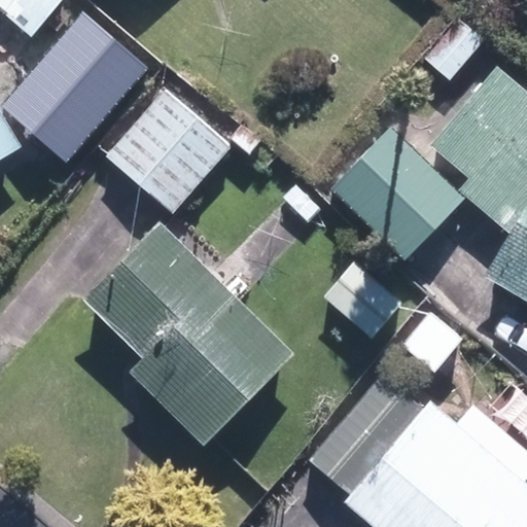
[(0,0),(0,10),(33,39),(65,0),(0,0)]
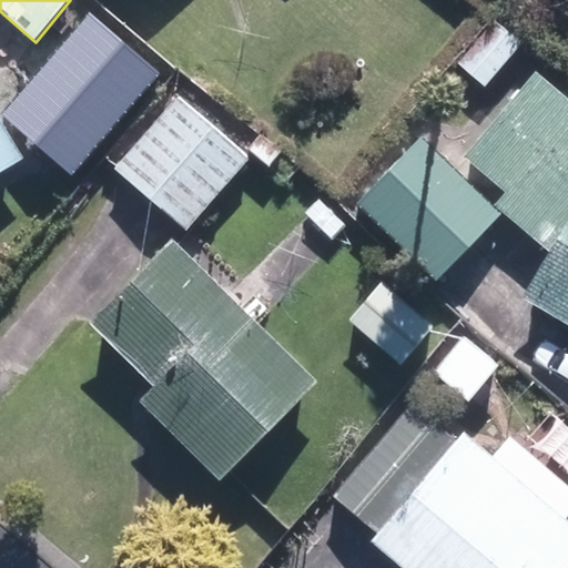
[(89,14),(3,115),(72,173),(158,72),(89,14)]
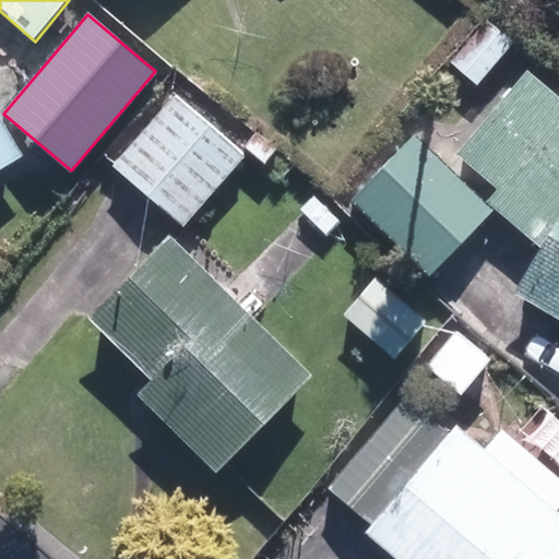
[(451,63),(478,86),(518,38),(489,15),(451,63)]
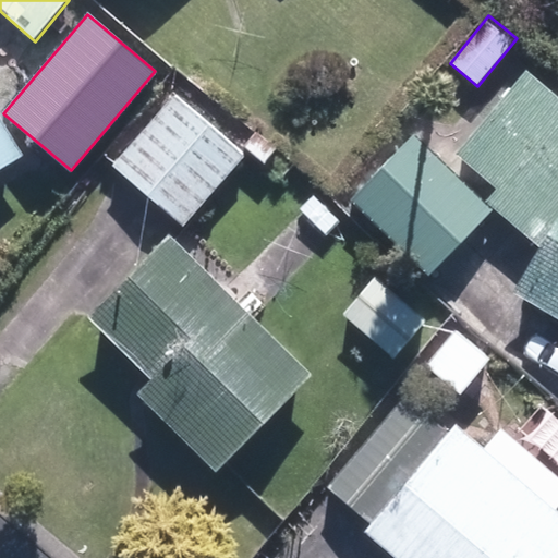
[(557,92),(526,67),(458,148),(497,183),(487,196),(542,242),(514,289),(557,314),(557,92)]
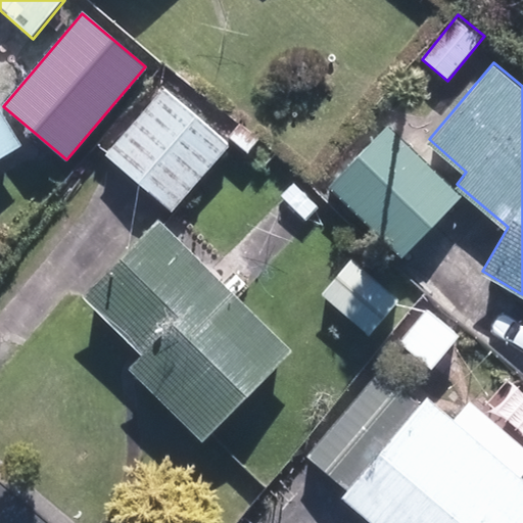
[(104,158),(171,215),(228,148),(161,91),(104,158)]
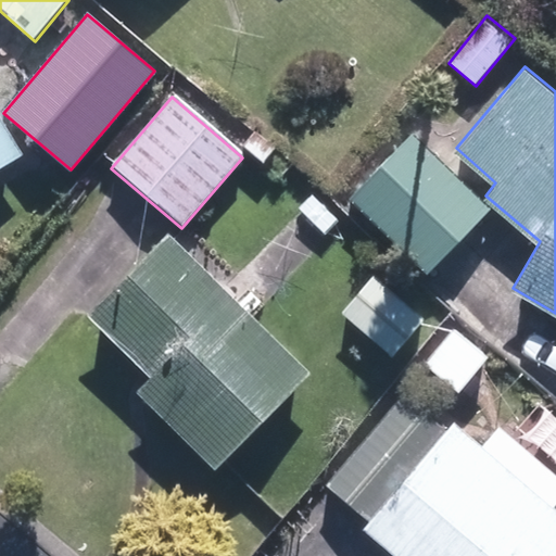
[(0,166),(23,153),(0,115),(0,166)]
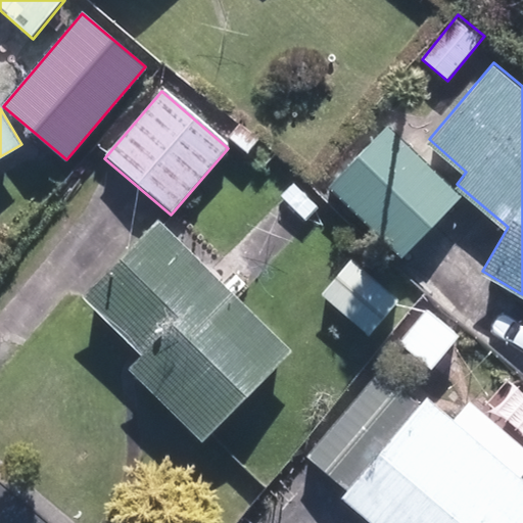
[(225,139),(245,156),(257,142),(236,126),(225,139)]
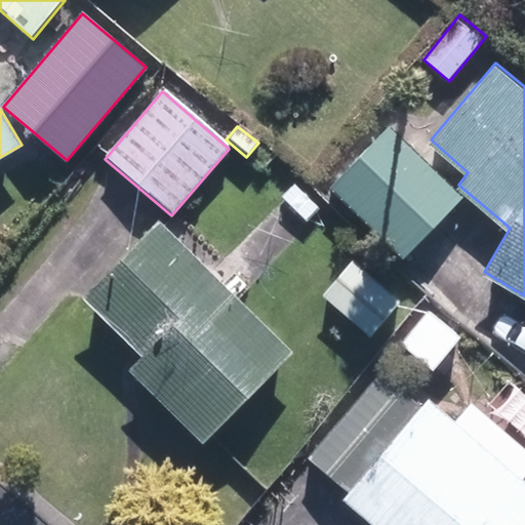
[(330,189),(403,257),(461,198),(389,127),(330,189)]
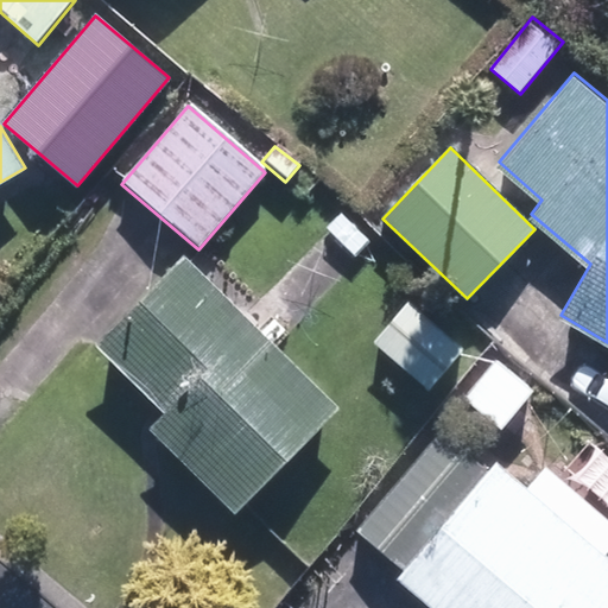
[(150,430),(233,515),(337,412),(187,259),(96,347),(164,417),(150,430)]
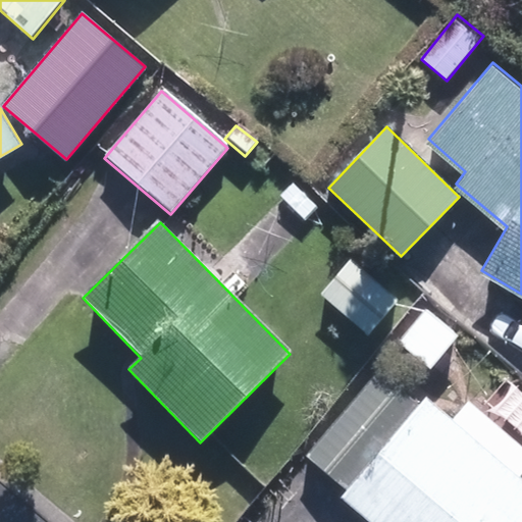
[(321,296),(369,335),(399,300),(351,260),(321,296)]
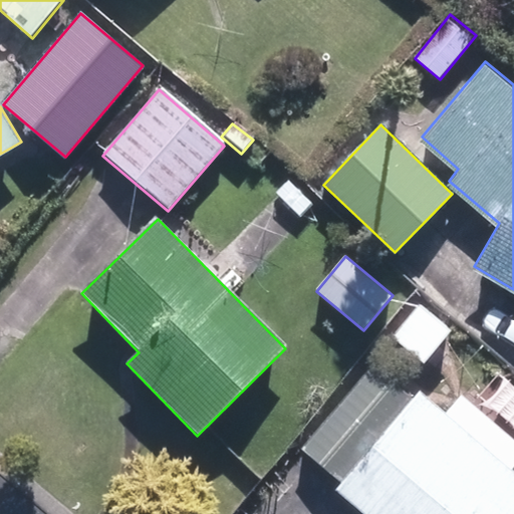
[(391,334),(423,358),(450,324),(419,300),(391,334)]
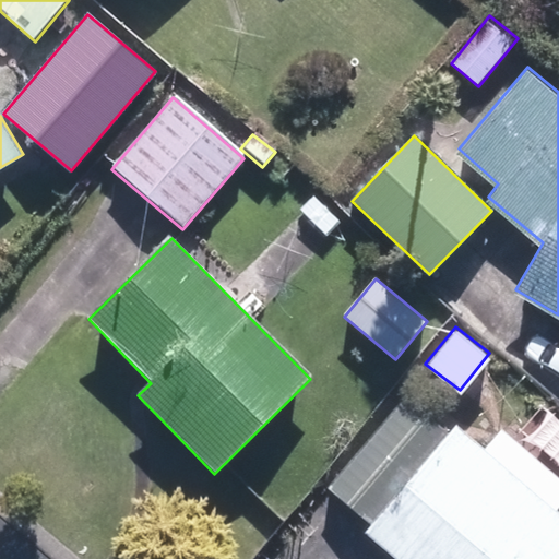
[(558,558),(558,513),(456,427),(450,437),(402,396),(326,486),(375,524),(366,534),(396,558),(558,558)]
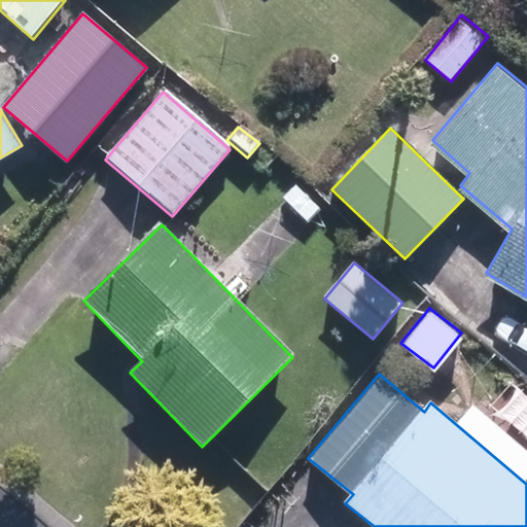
All buildings are outlined.
